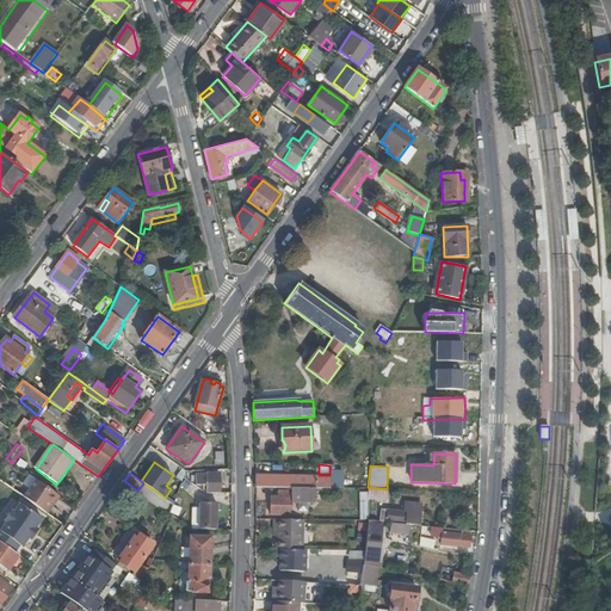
[(195,475),(195,486),(207,485),(207,494),(218,493),(218,474),(207,475),(195,475)]
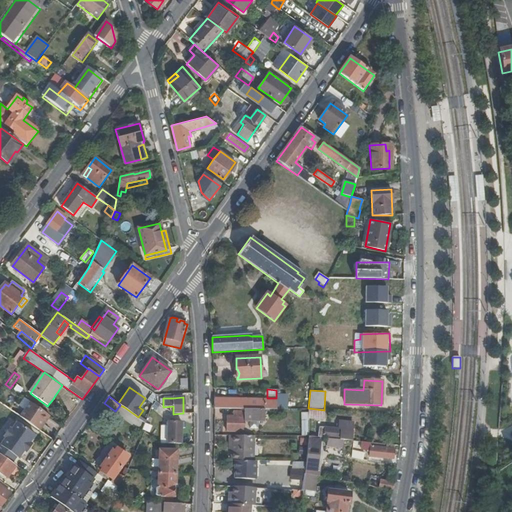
[(214,399),(214,409),(244,409),(264,409),(276,409),(276,400),(214,399)]
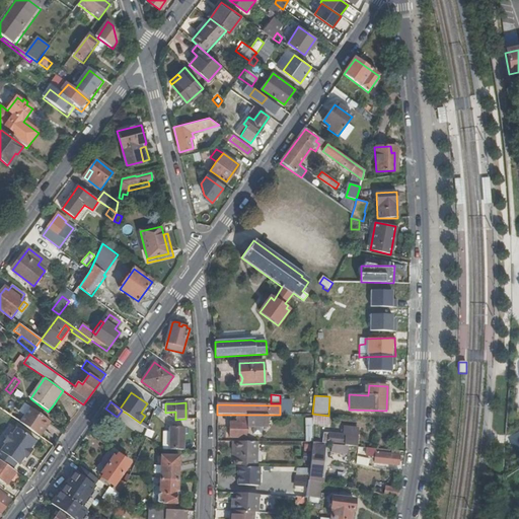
[(30,408),(20,423),(38,435),(48,420),(30,408)]
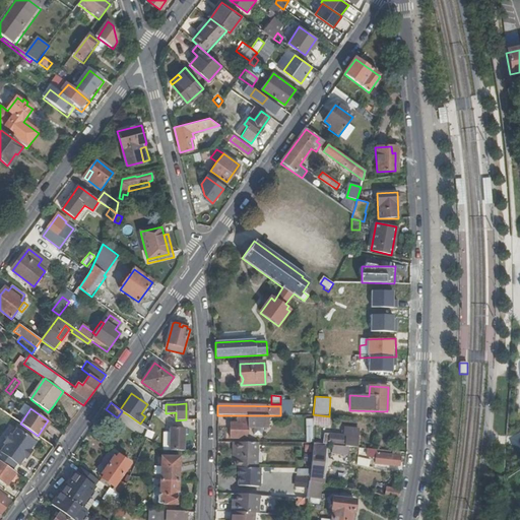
[(331,424),(331,416),(329,416),(313,414),(313,416),(313,418),(314,421),(331,424)]
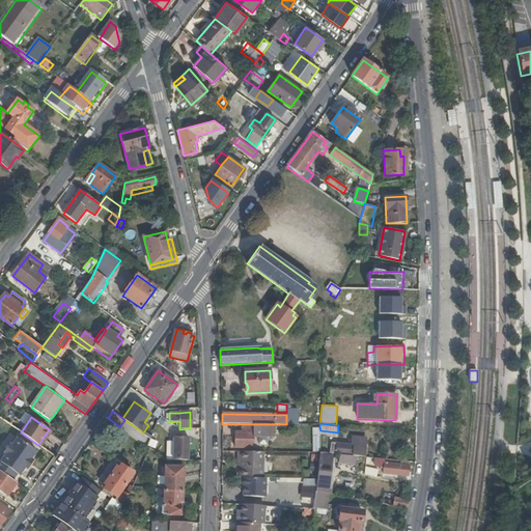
[(274,424),(253,424),(253,427),(243,426),(243,431),(235,430),(235,448),(253,448),(253,437),(273,437),(274,424)]
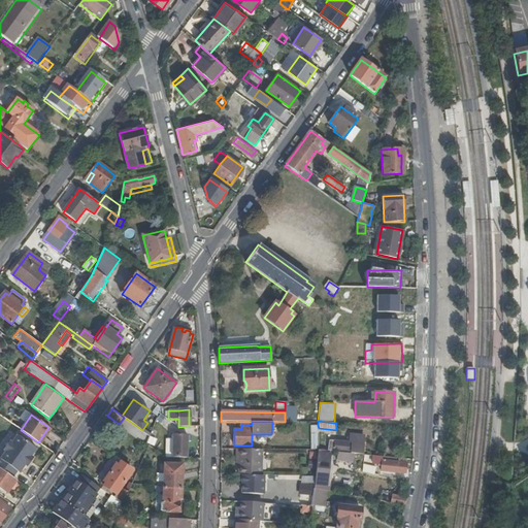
[(38,442),(41,444),(53,430),(48,427),(38,442)]
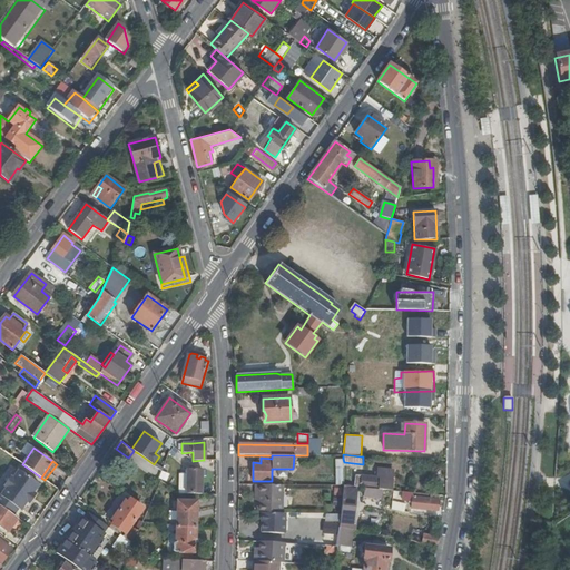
[(187,470),(186,495),(202,495),(203,470),(187,470)]
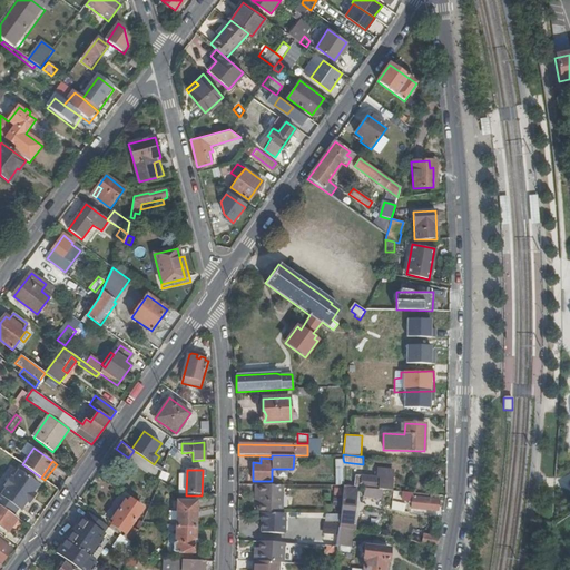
[(0,497),(7,503),(3,509),(13,516),(18,510),(20,512),(26,503),(28,504),(35,495),(32,494),(38,485),(18,471),(12,480),(10,479),(3,488),(6,489),(0,497)]
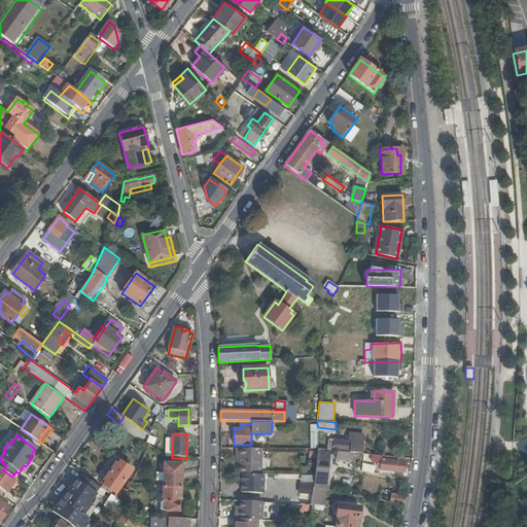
[(326,450),(329,450),(337,451),(353,453),(361,454),(362,443),(328,440),(326,450)]
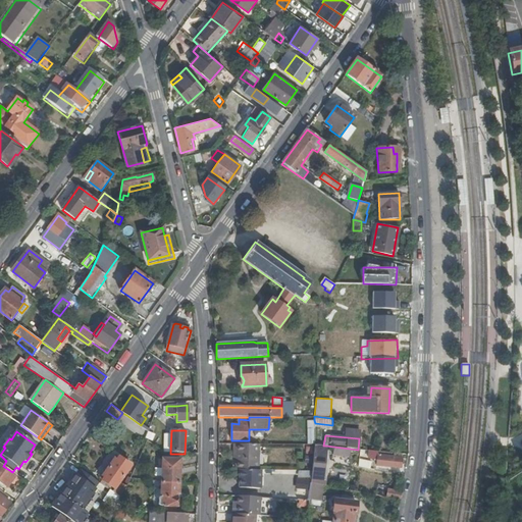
[(236,459),(236,470),(240,470),(257,471),(257,445),(233,445),(233,453),(236,453),(236,459)]
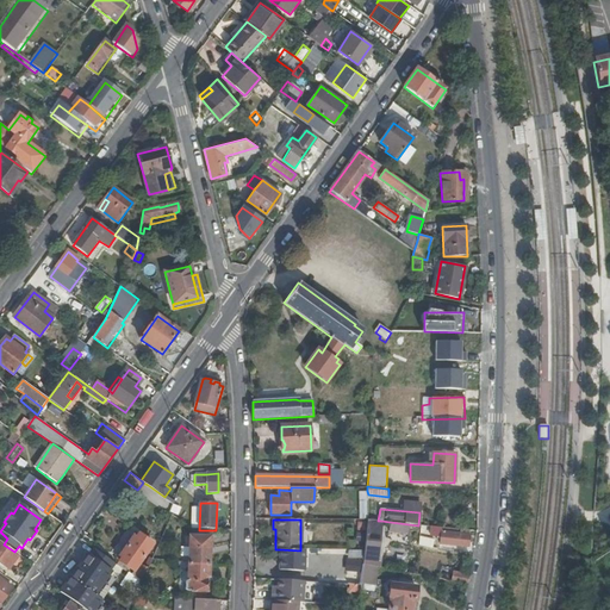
[(373,566),(380,568),(384,530),(381,529),(381,521),(378,521),(368,520),(365,552),(363,565),(373,566)]
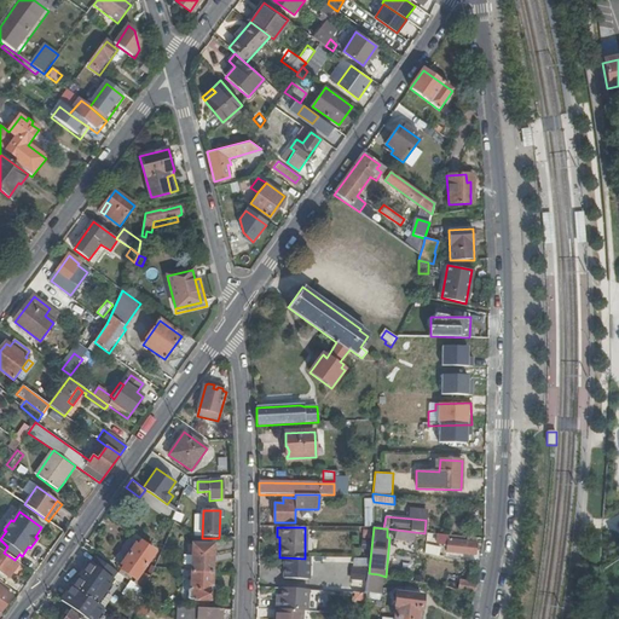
[(415,532),(395,530),(395,539),(414,542),(415,532)]
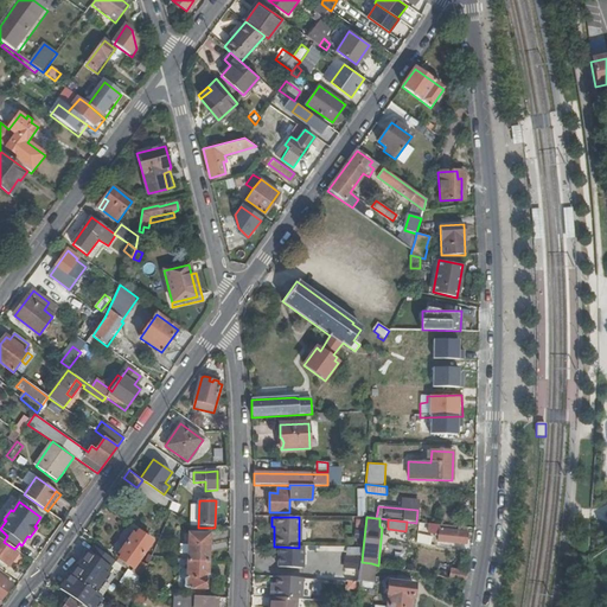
[(466,544),(467,528),(429,524),(428,532),(439,534),(438,541),(466,544)]
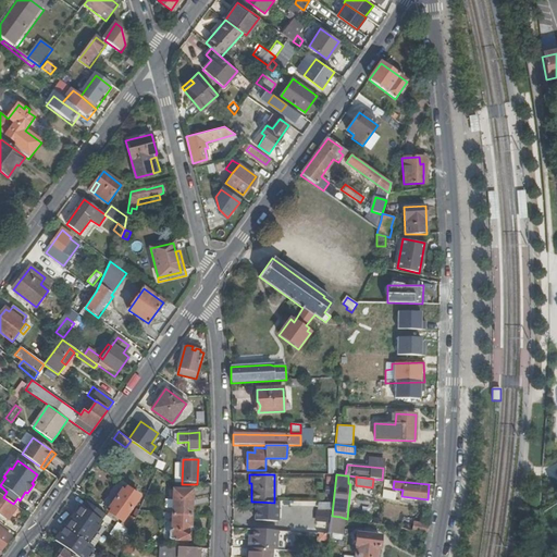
[(107,515),(131,532),(136,518),(127,514),(140,496),(127,487),(125,491),(122,490),(110,507),(111,509),(107,515)]
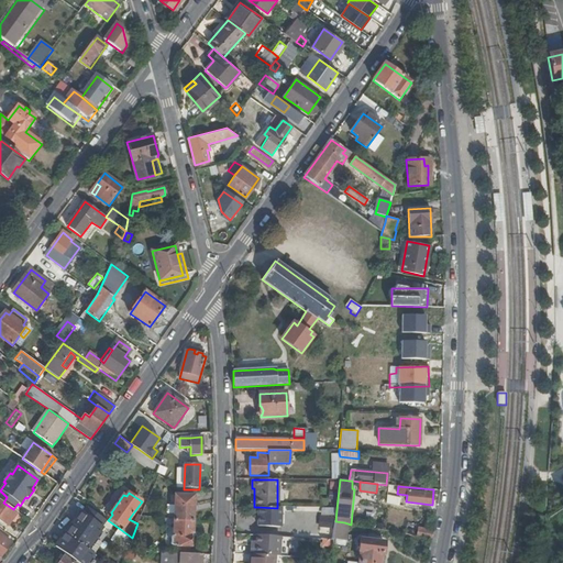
[(175,520),(194,521),(195,495),(175,495),(175,498),(170,498),(170,509),(175,509),(175,519),(175,520)]
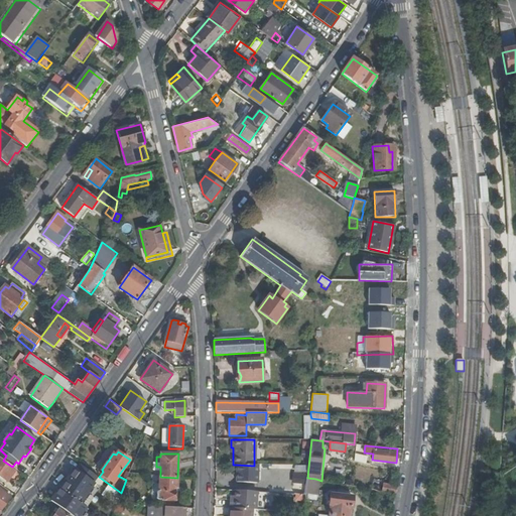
[(354,461),(366,463),(367,457),(355,455),(354,461)]
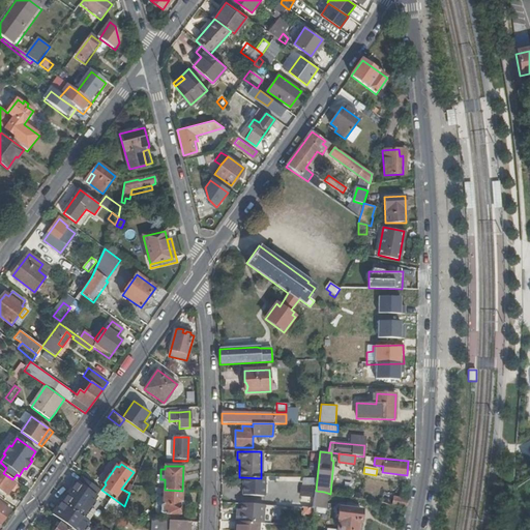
[(0,470),(0,490),(7,495),(17,482),(12,479),(3,473),(0,470)]
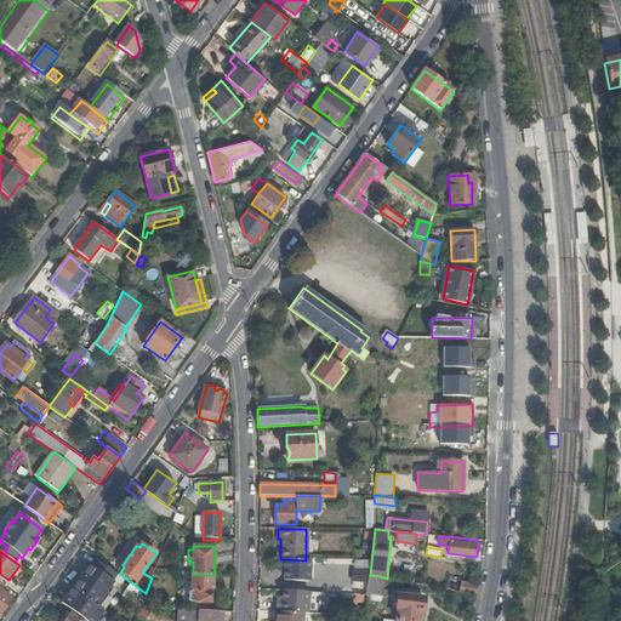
[(306,560),(285,559),(285,581),(309,581),(309,560),(306,560)]
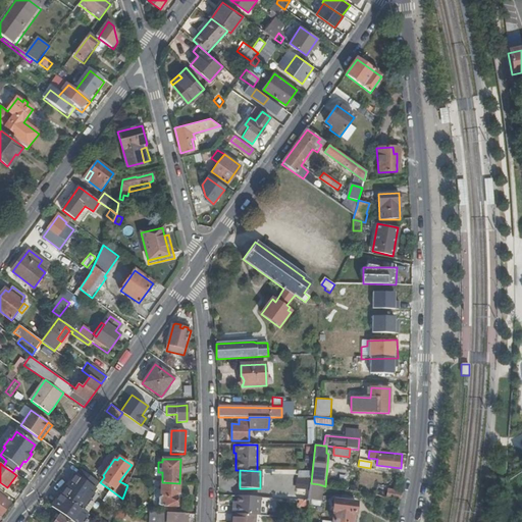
[(306,481),(308,472),(298,471),(295,487),(306,489),(307,482),(306,481)]
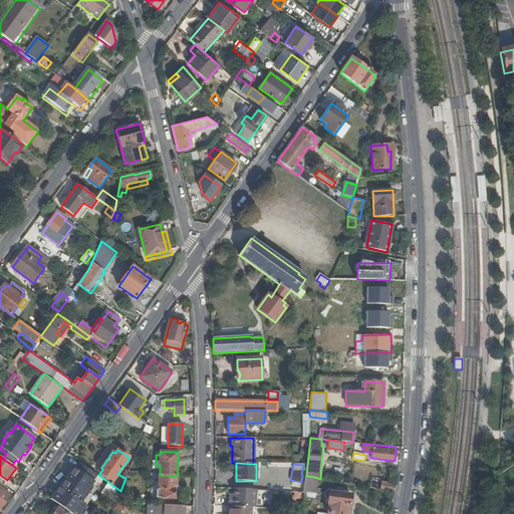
[(93,481),(75,468),(61,488),(79,501),(93,481)]
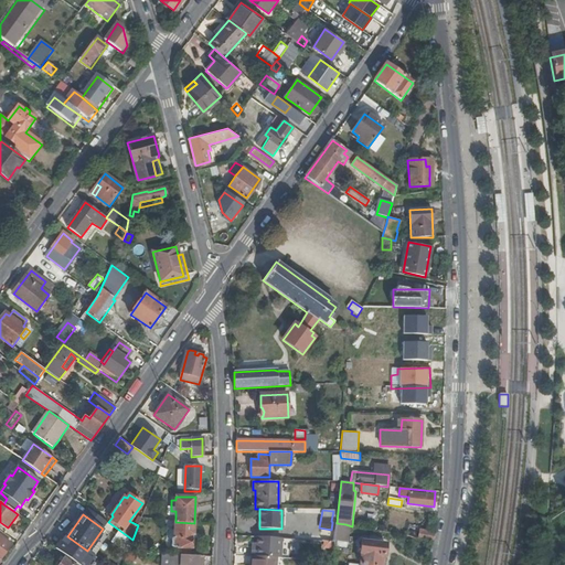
[(194,548),(194,523),(176,522),(174,537),(172,539),(172,546),(174,547),(194,548)]
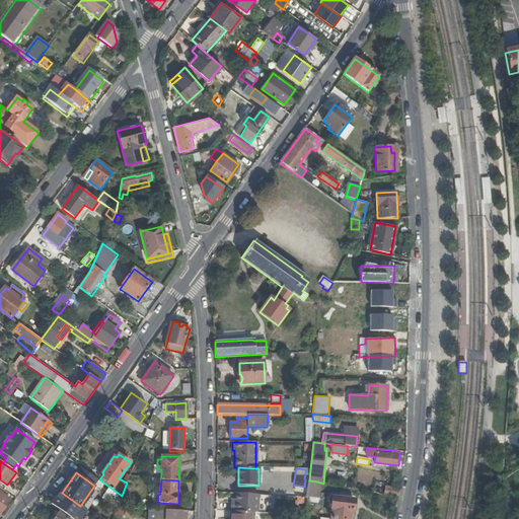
[(307,494),(315,495),(317,482),(309,480),(307,494)]
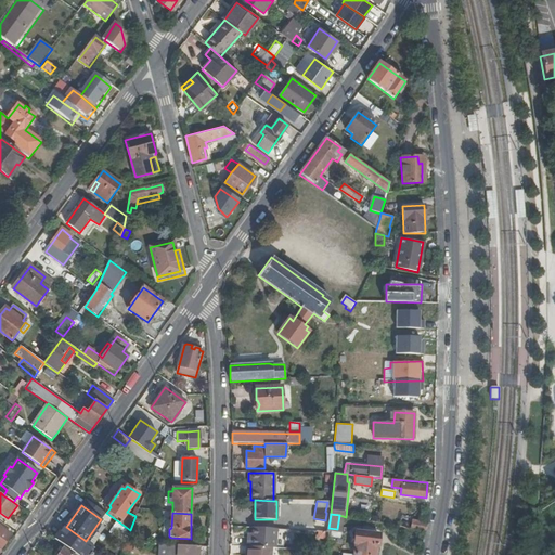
[(411,529),(425,531),(427,524),(412,520),(411,529)]
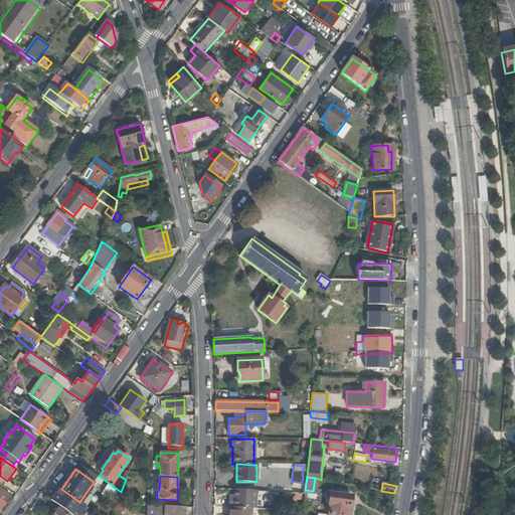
[(107,484),(103,490),(112,496),(116,490),(107,484)]
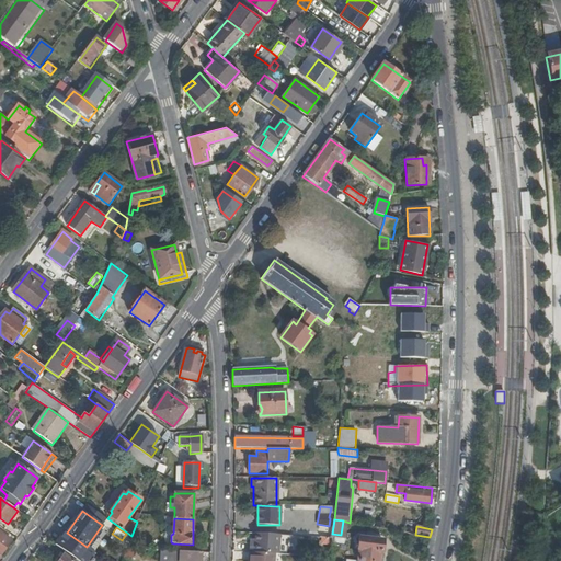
[(67,533),(65,531),(55,545),(79,560),(84,560),(92,551),(87,547),(67,533)]
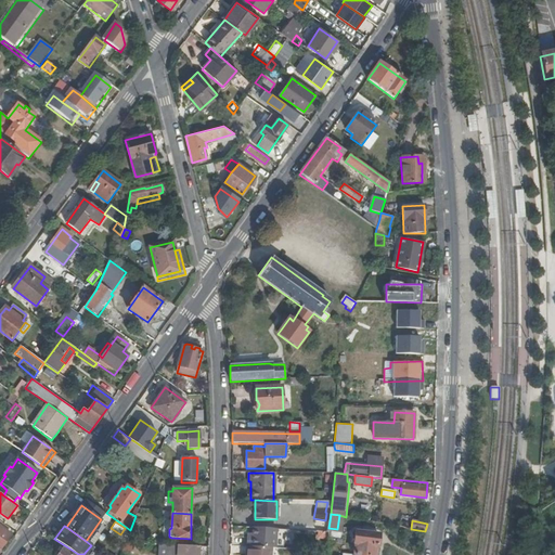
[(0,527),(0,550),(11,534),(0,527)]
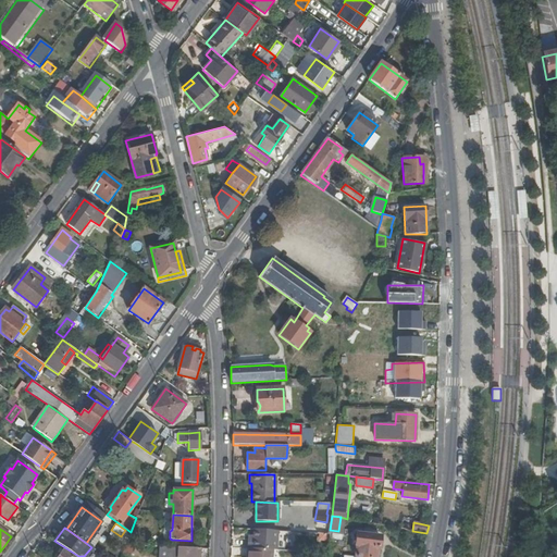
[(275,551),(276,531),(252,530),(252,540),(248,540),(247,548),(272,551),(275,551)]
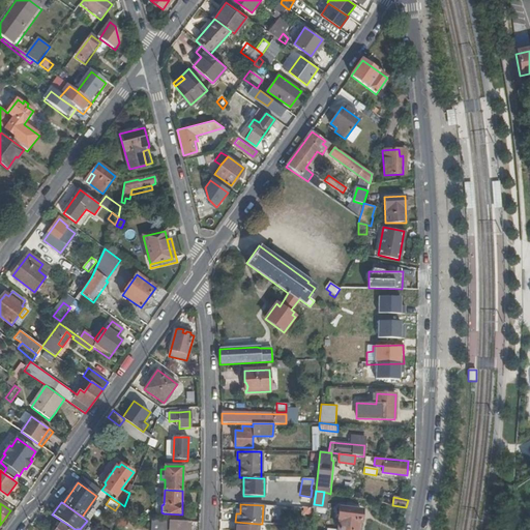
[(313,508),(313,512),(321,513),(322,505),(314,504),(313,508)]
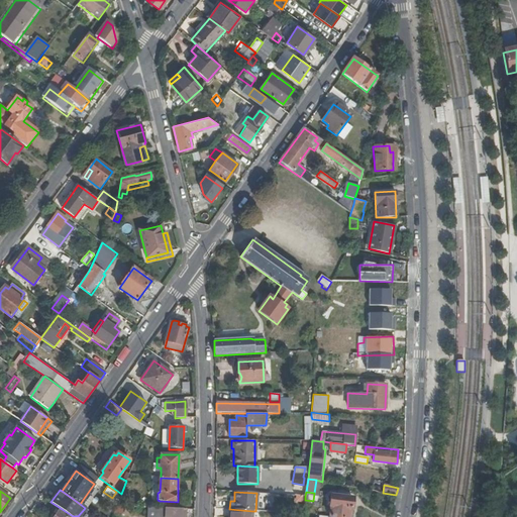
[(256,493),(255,511),(264,511),(265,493),(256,493)]
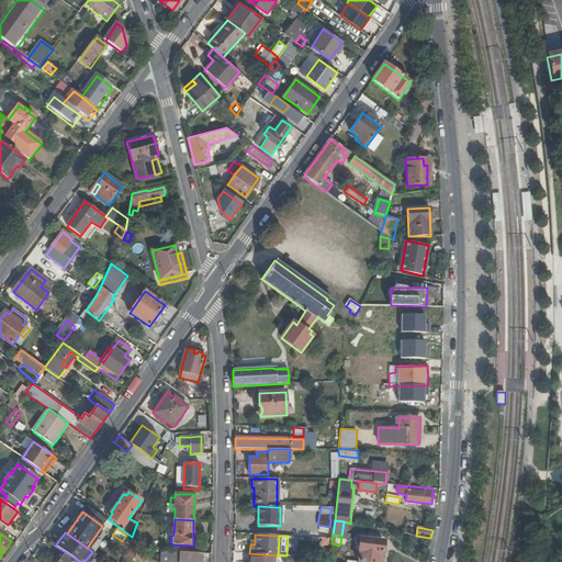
[(381,553),(383,541),(360,538),(358,550),(359,550),(357,561),(379,561),(380,553),(381,553)]
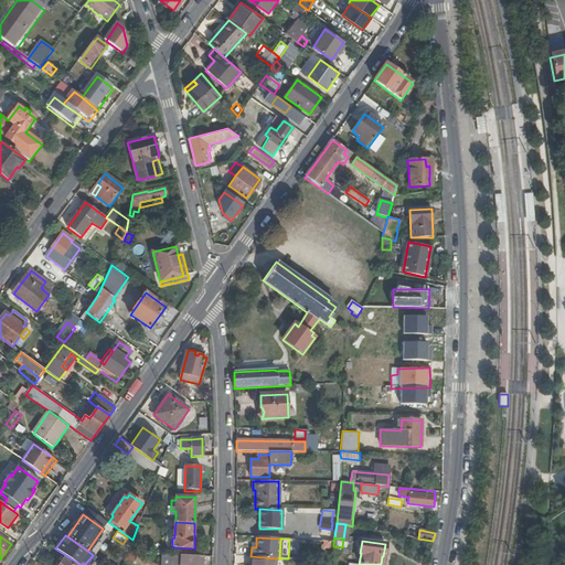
[(202,564),(203,556),(164,554),(163,564),(202,564)]
